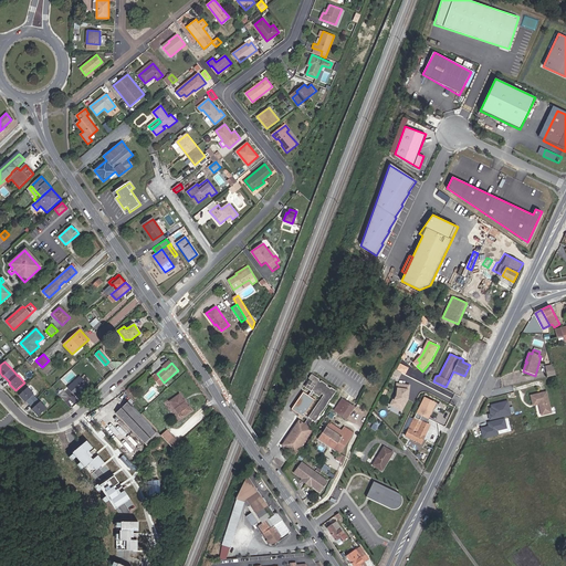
[(324,395),(304,425),(307,427),(312,419),(316,422),(321,415),(323,411),(328,404),(331,400),(337,391),(332,388),(332,389),(327,387),(328,385),(322,381),(320,380),(320,379),(313,375),(310,378),(314,381),(312,384),(311,383),(306,388),(311,391),(308,395),(303,391),(292,409),(303,417),(315,399),(311,397),(314,392),(321,397),(323,394),(324,395)]
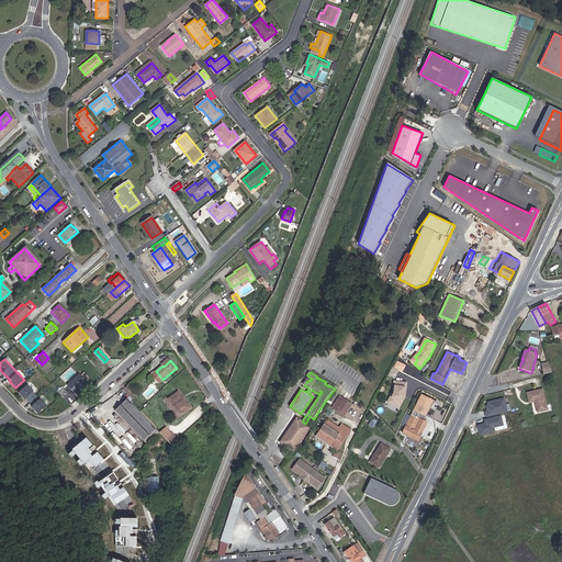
[(67,384),(75,393),(88,381),(80,373),(67,384)]
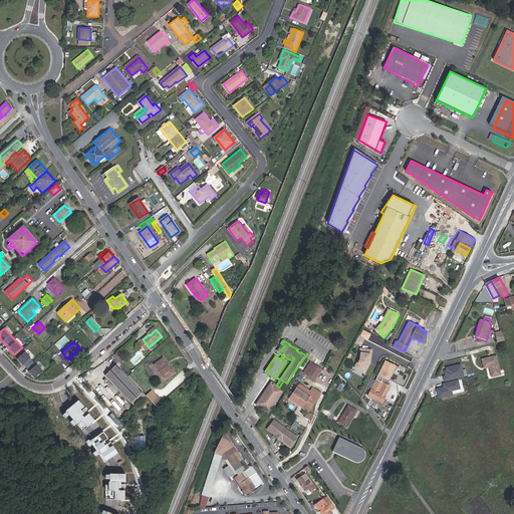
[(372,349),(361,348),(360,357),(361,357),(357,366),(365,370),(371,361),(370,360),(370,357),(371,357),(372,349)]
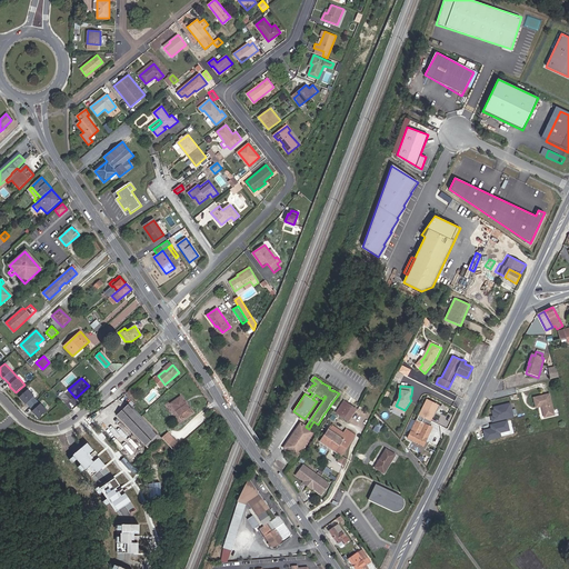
[(41,403),(35,397),(36,396),(29,389),(20,397),(27,405),(28,403),(33,410),(33,411),(39,418),(48,410),(41,403)]
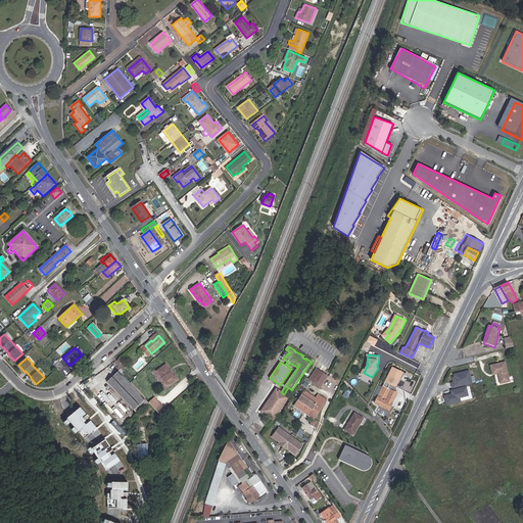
[(66,368),(58,359),(53,364),(61,372),(66,368)]
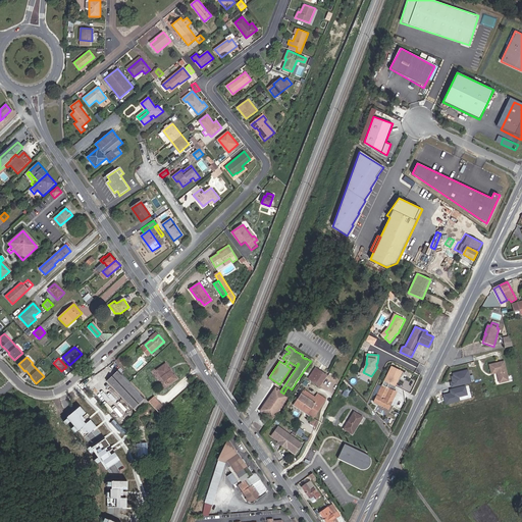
[(508,380),(503,361),(488,364),(490,373),(497,372),(498,374),(497,374),(498,382),(508,380)]
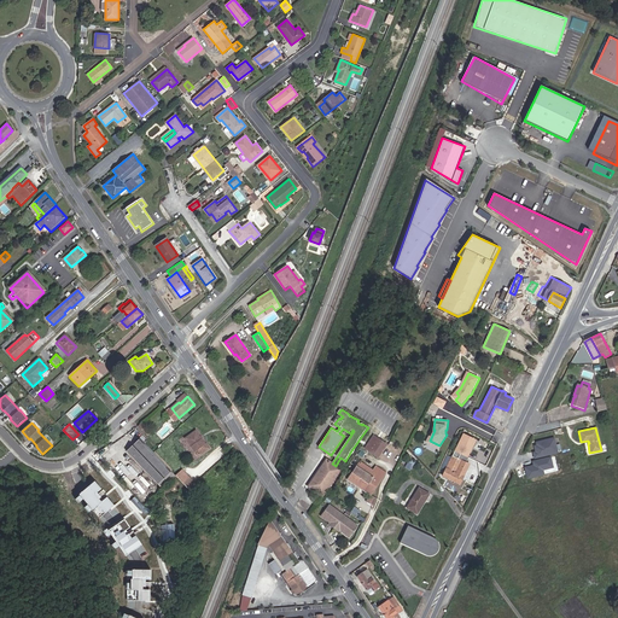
[(210,449),(197,430),(185,438),(199,458),(210,449)]
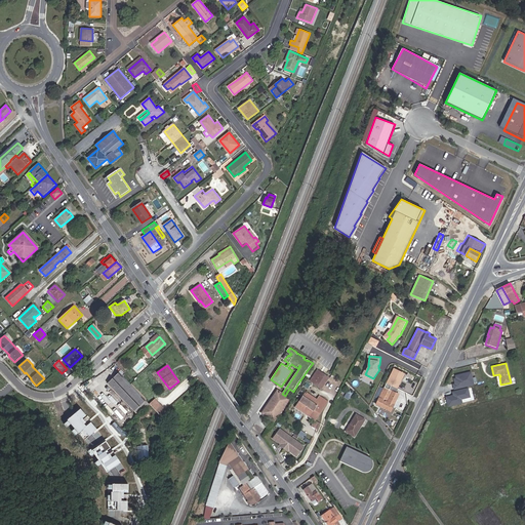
[(311,380),(314,384),(321,372),(318,370),(311,380)]
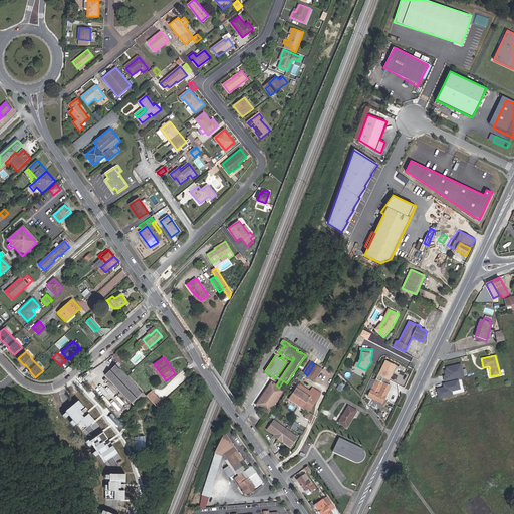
[(462,363),(442,368),(445,380),(465,376),(462,363)]
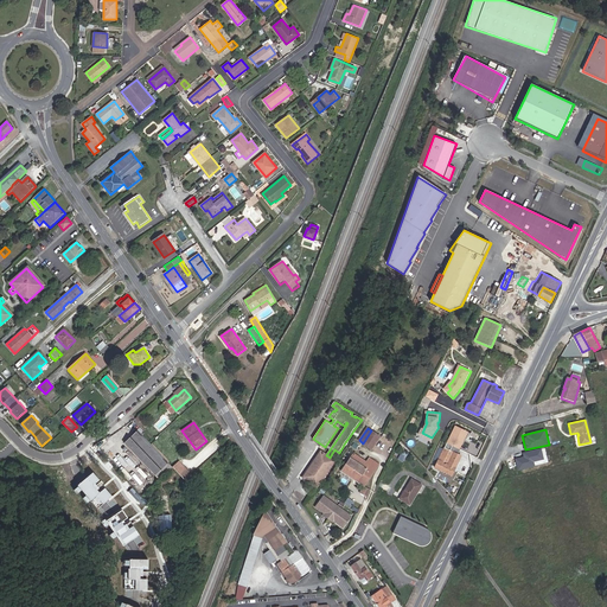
[(138,430),(125,443),(155,475),(168,464),(138,430)]
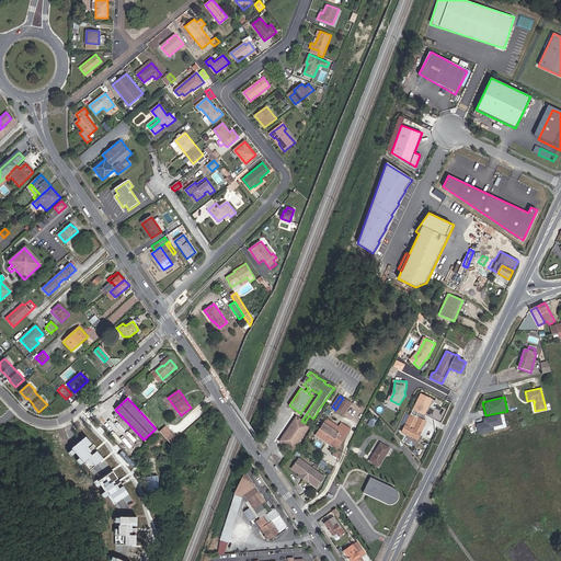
[(343,398),(335,410),(343,415),(351,403),(343,398)]
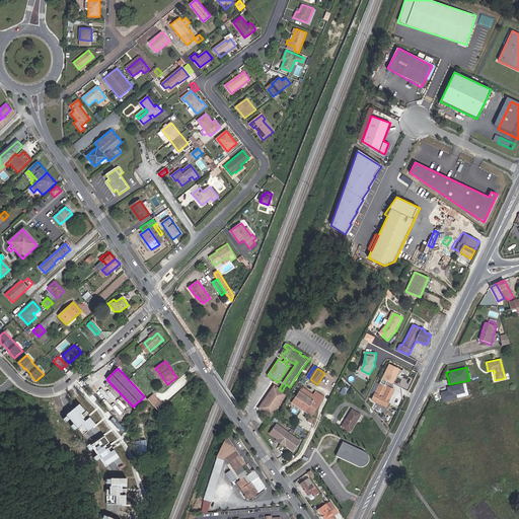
[(391,389),(393,384),(382,379),(372,400),(386,406),(394,390),(391,389)]
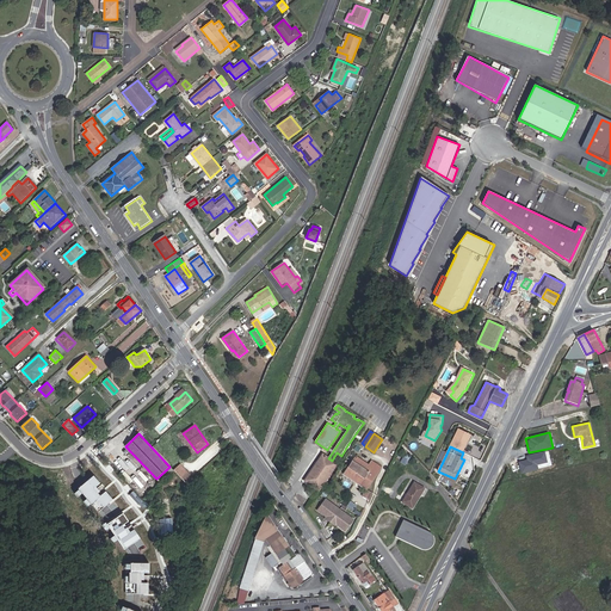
[(528,460),(518,461),(522,473),(539,469),(538,464),(548,462),(545,451),(526,455),(528,460)]
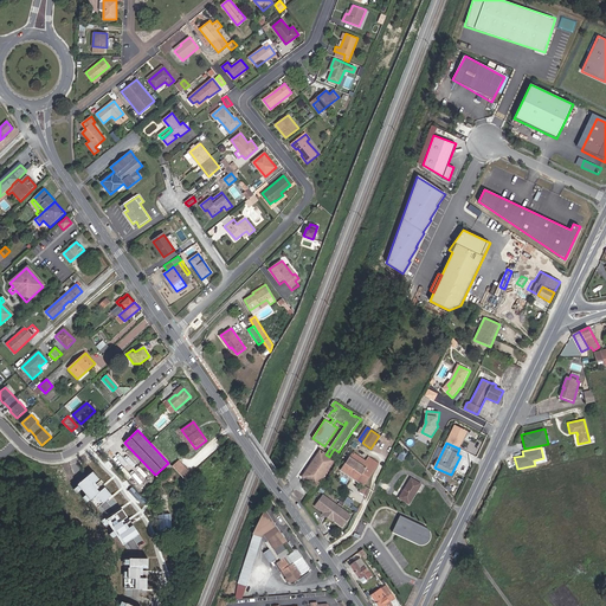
[(321,451),(302,477),(316,487),(335,461),(329,457),(326,455),(321,451)]
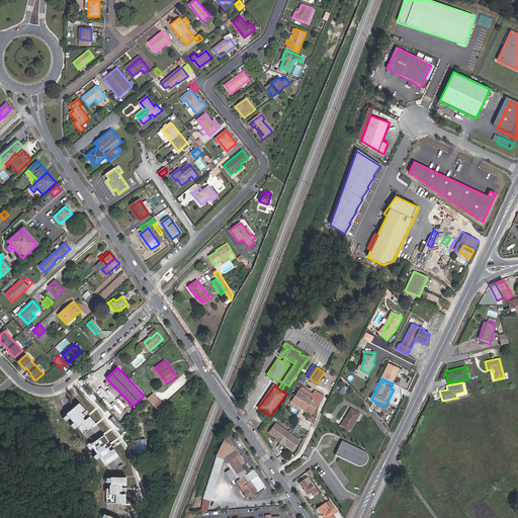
[(313,395),(301,387),(298,392),(312,401),(305,411),(310,414),(311,415),(321,400),(313,395)]
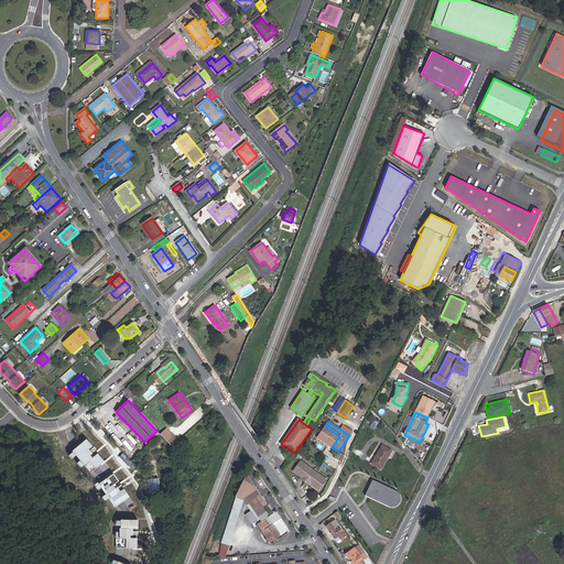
[(339,436),(325,426),(318,437),(332,447),(339,436)]
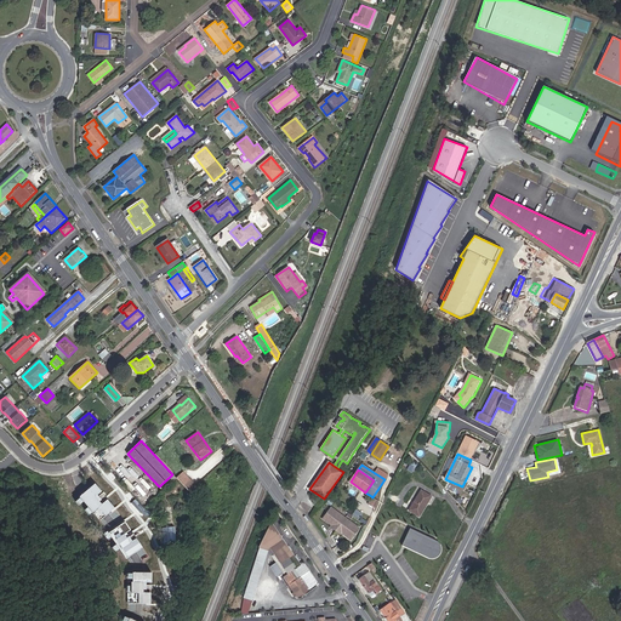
[(379,469),(375,473),(385,479),(387,476),(379,469)]
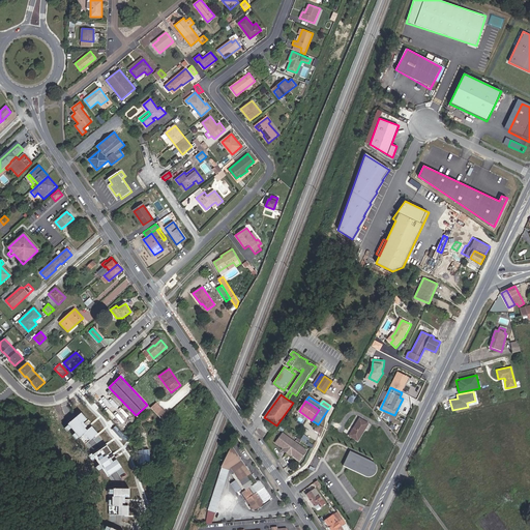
[(151,408),(163,420),(169,415),(156,403),(151,408)]
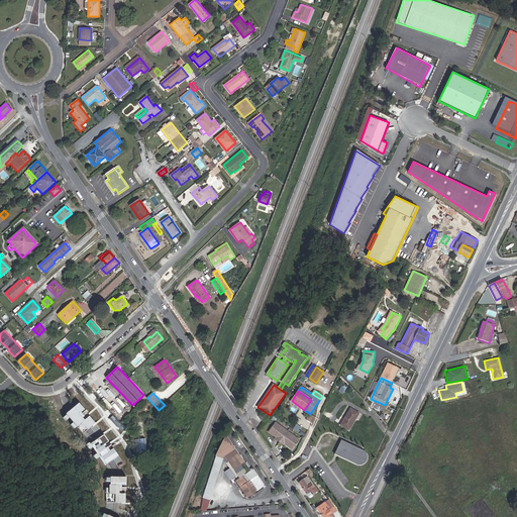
[(80,402),(67,413),(83,432),(95,421),(90,415),(87,417),(82,411),(85,408),(80,402)]
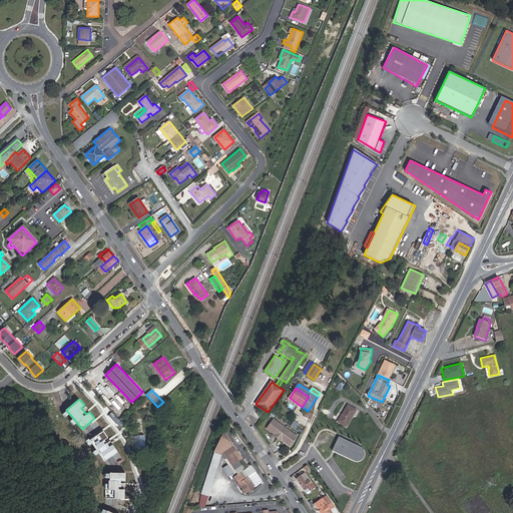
[(348,405),(338,422),(347,427),(357,411),(348,405)]
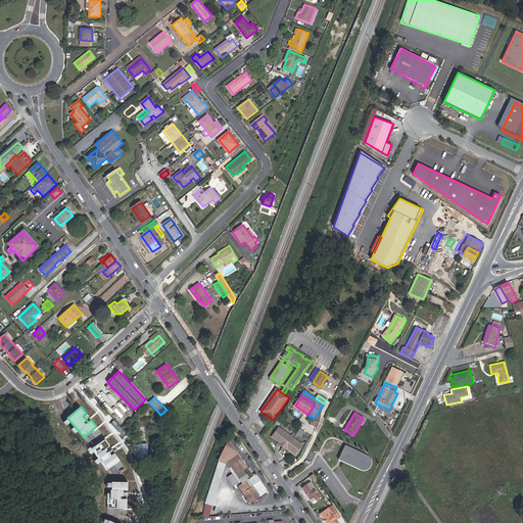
[(316,429),(319,422),(314,419),(313,418),(308,424),(316,429)]
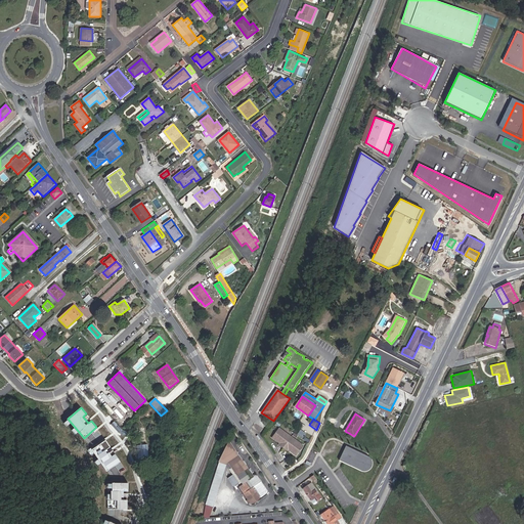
[(149,459),(146,427),(136,428),(138,444),(137,444),(138,453),(135,455),(136,459),(139,460),(149,459)]
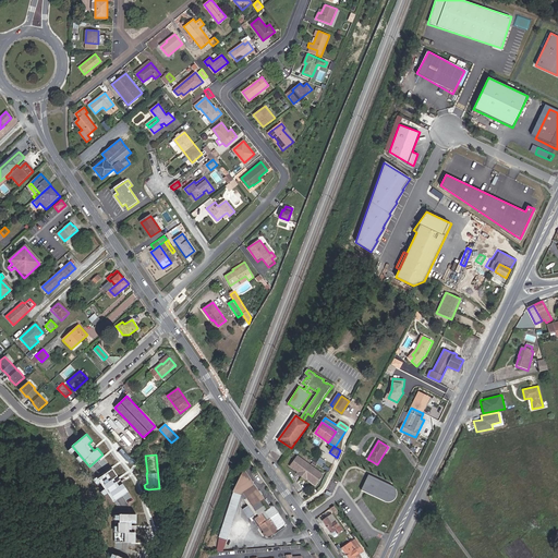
[(323,475),(298,456),(290,466),(298,472),(300,473),(299,474),(305,480),(305,478),(307,480),(315,485),(323,475)]
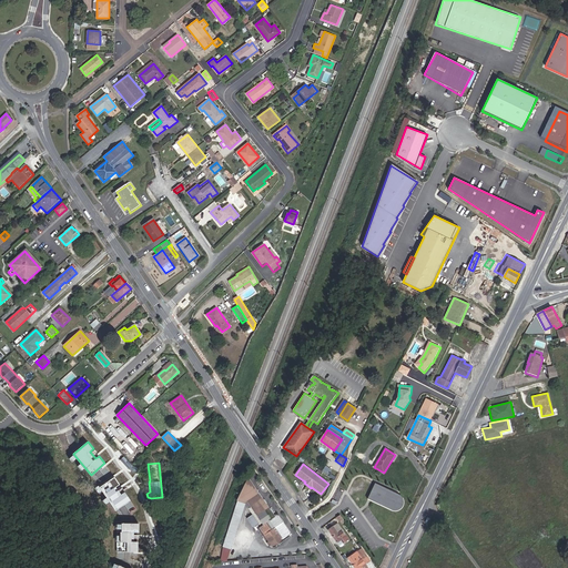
[(114,476),(99,487),(115,510),(130,500),(124,493),(118,496),(112,488),(120,484),(114,476)]
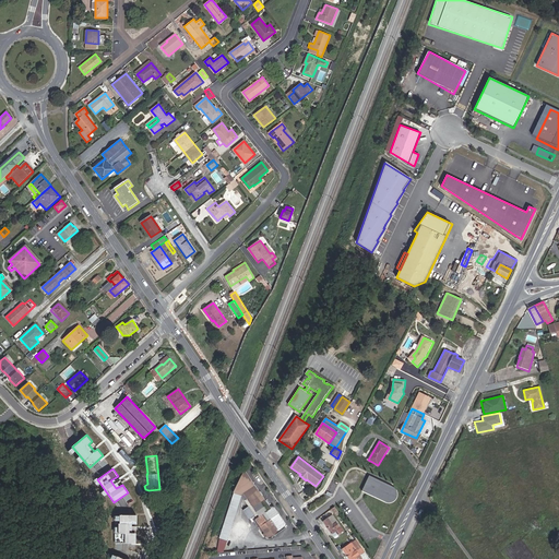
[(270,538),(287,525),(274,506),(271,508),(245,468),(233,492),(234,492),(219,538),(228,540),(242,495),(244,494),(250,504),(244,509),(250,519),(257,513),(259,516),(256,520),(270,538)]
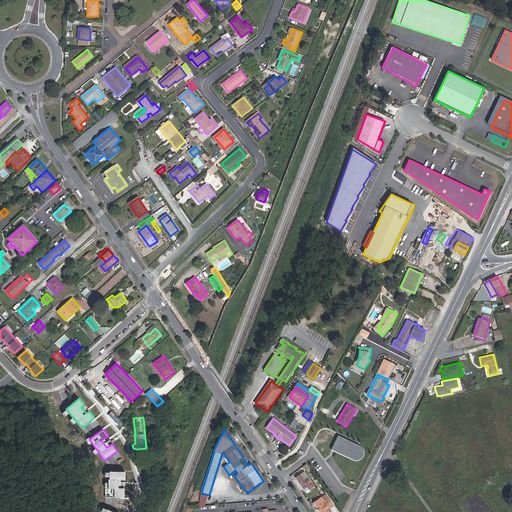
[(337,435),(331,449),(360,462),(366,448),(337,435)]
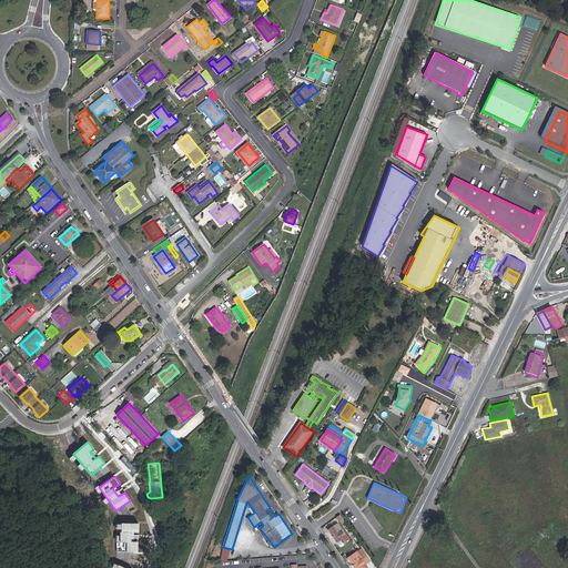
[(387,525),(389,519),(377,513),(366,531),(381,539),(387,528),(385,527),(387,525)]
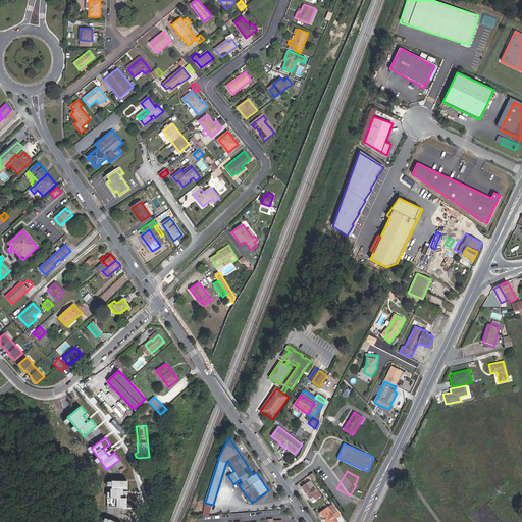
[(314,482),(317,479),(312,473),(309,475),(314,482)]
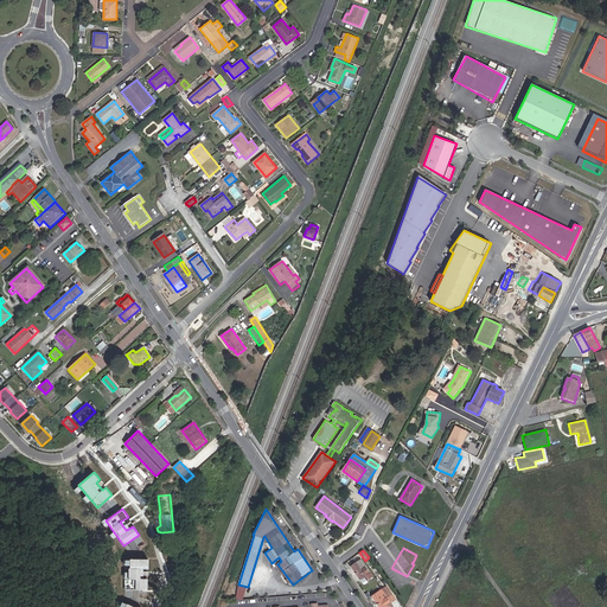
[(356,562),(353,557),(347,562),(360,580),(364,576),(366,580),(372,576),(369,570),(368,572),(364,567),(360,569),(359,567),(363,564),(359,560),(356,562)]
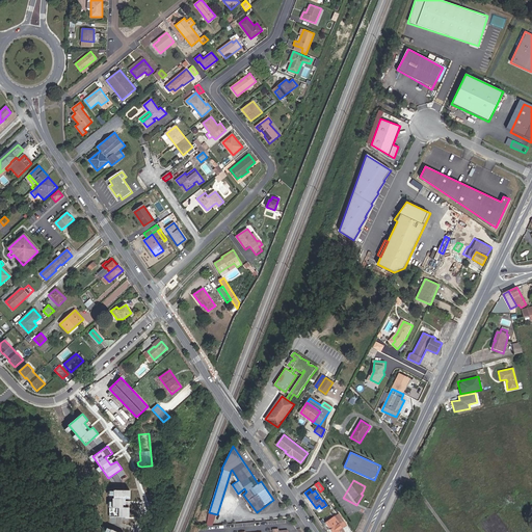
[(117,508),(117,517),(129,517),(129,507),(124,507),(125,500),(129,500),(129,490),(108,490),(108,496),(111,496),(111,508),(117,508)]
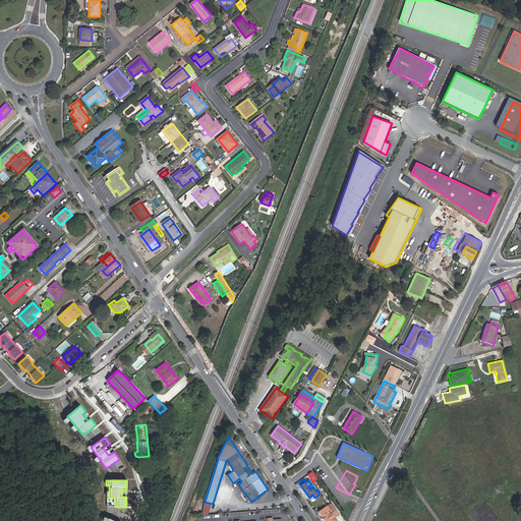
[(328,507),(327,507),(319,512),(325,520),(337,520),(332,514),(328,507)]
